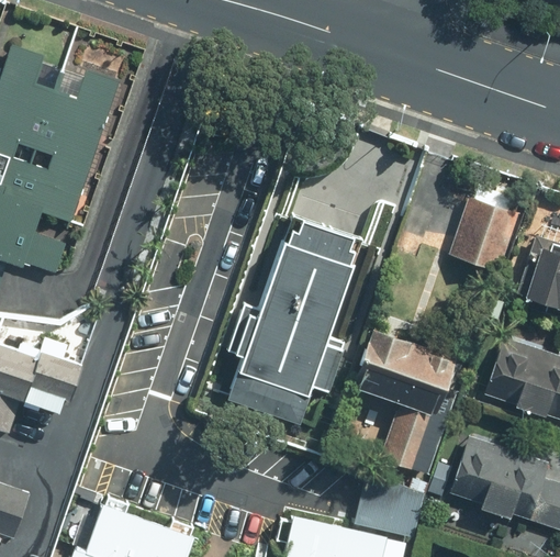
[(0,289),(9,265),(22,269),(24,264),(56,274),(67,243),(36,233),(43,213),(73,224),(121,82),(88,71),(78,101),(35,87),(45,57),(11,45),(0,77),(0,289)]
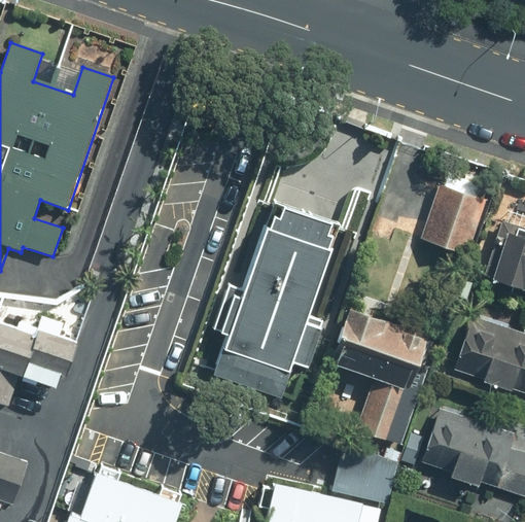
[(488,201),(440,186),(422,240),(470,255),(488,201)]
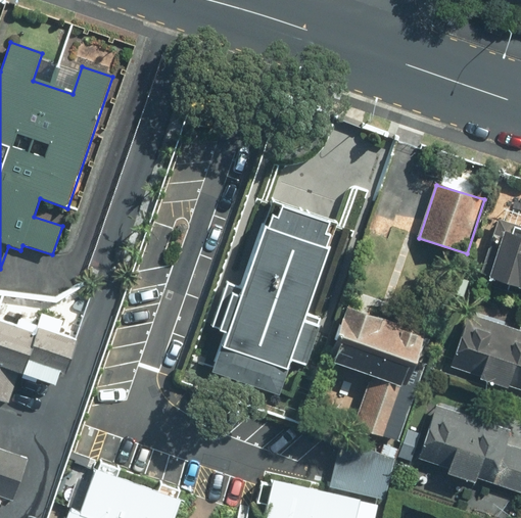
[(264,225),(240,290),(305,314),(328,247),(324,245),(329,232),(325,231),(328,221),(279,203),(276,214),(271,213),(266,226),(264,225)]
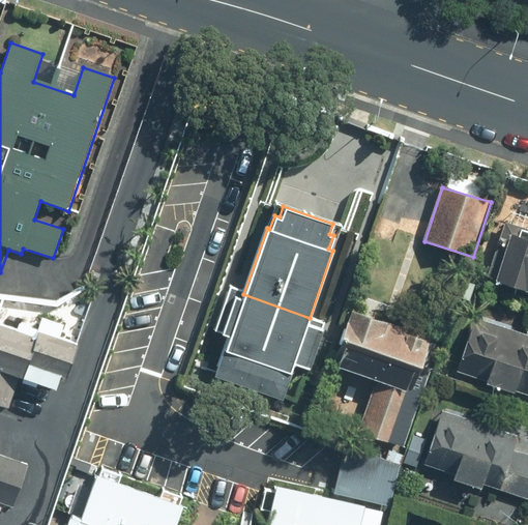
[(527,231),(506,225),(489,279),(527,291),(527,231)]
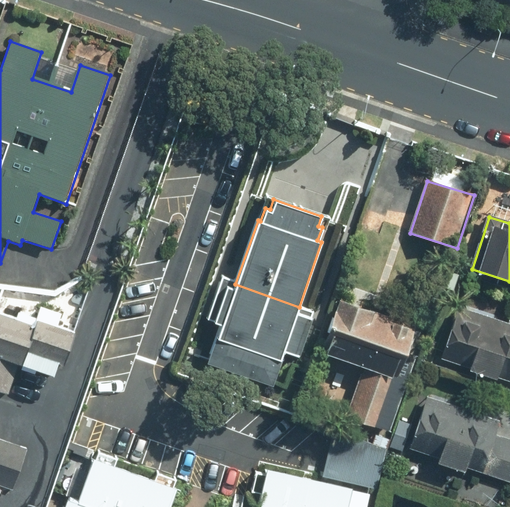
[(316,313),(299,307),(235,284),(224,280),(209,321),(221,326),(208,363),(273,386),(285,354),(299,359),(316,313)]
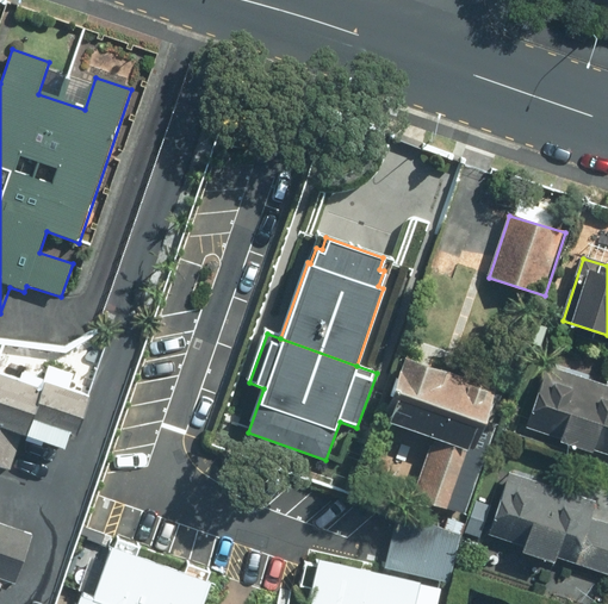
[(498,387),(411,357),(388,428),(426,441),(404,503),(471,524),(490,467),(473,461),(498,387)]
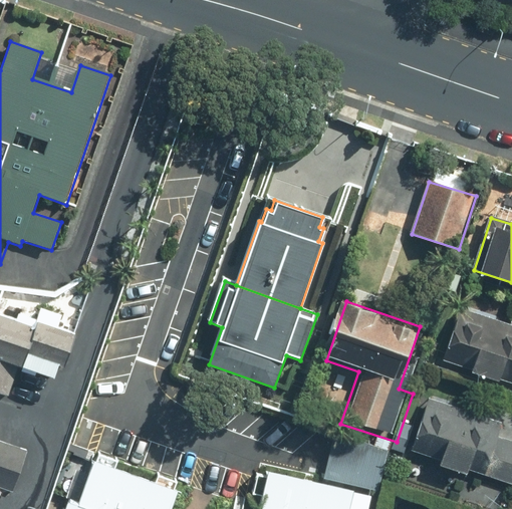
[(0,393),(15,398),(23,368),(53,376),(57,363),(65,366),(74,336),(58,331),(63,316),(41,309),(0,312),(0,393)]
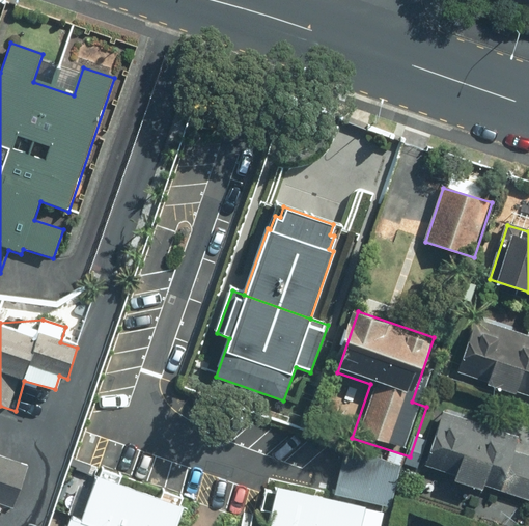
[(528,336),(476,320),(457,375),(528,397),(528,336)]
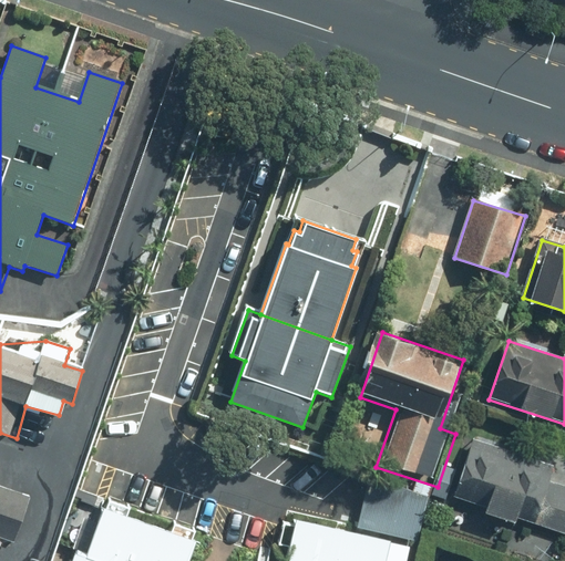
[(556,466),(474,439),(454,499),(564,533),(564,487),(551,484),(556,466)]
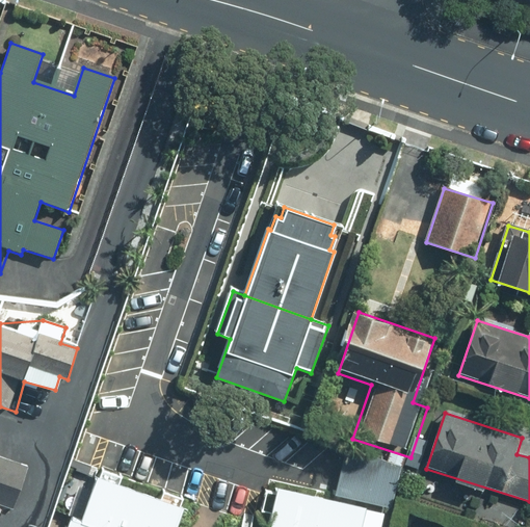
[(0,507),(15,514),(29,469),(0,458),(0,507)]
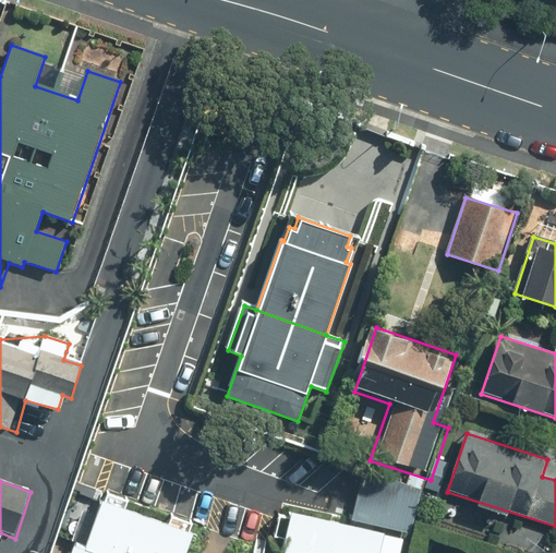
[(184,552),(192,532),(100,501),(83,547),(74,543),(71,552),(184,552)]
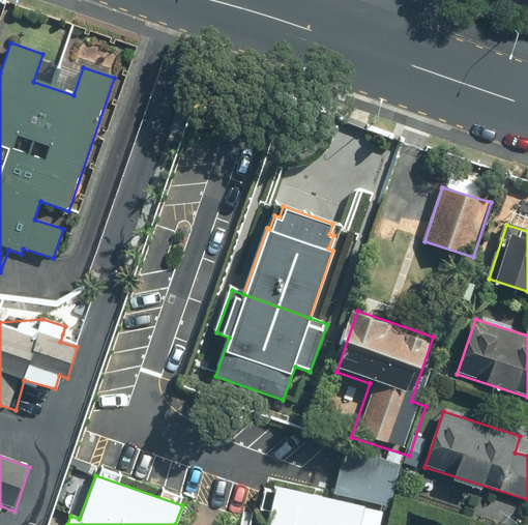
[(358,524),(363,506),(277,485),(266,524),(358,524)]
